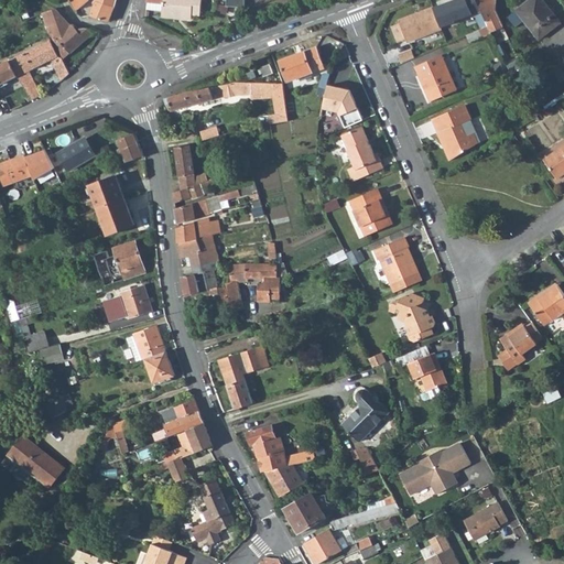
[(71,0),(76,10),(87,0),(71,0)]
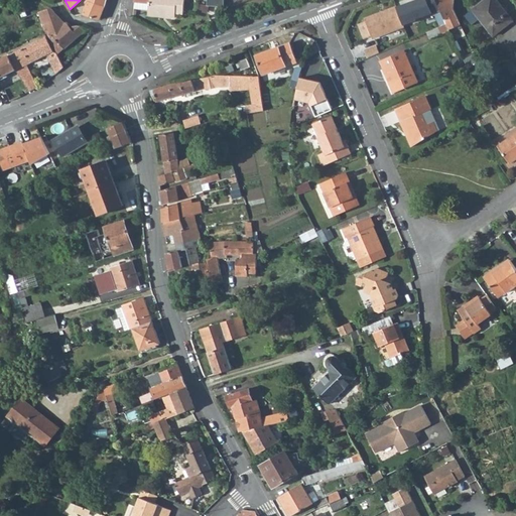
[(184,13),(185,0),(134,0),(134,8),(149,10),(149,14),(161,15),(161,13),(176,14),(177,13),(184,13)]
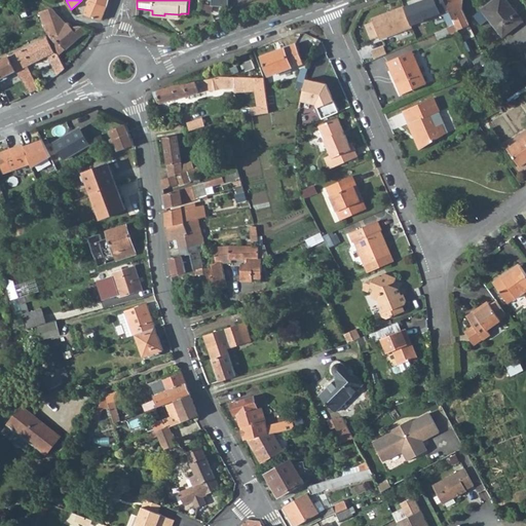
[(462,0),(444,0),(458,30),(470,25),(462,8),(462,0)]
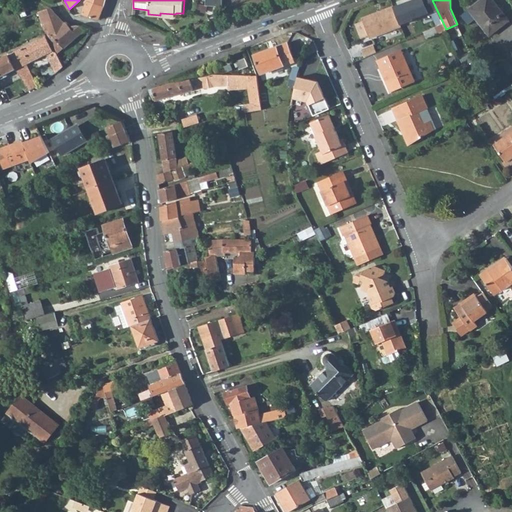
[(509,22),(492,0),(481,0),(469,10),(490,37),(509,22)]
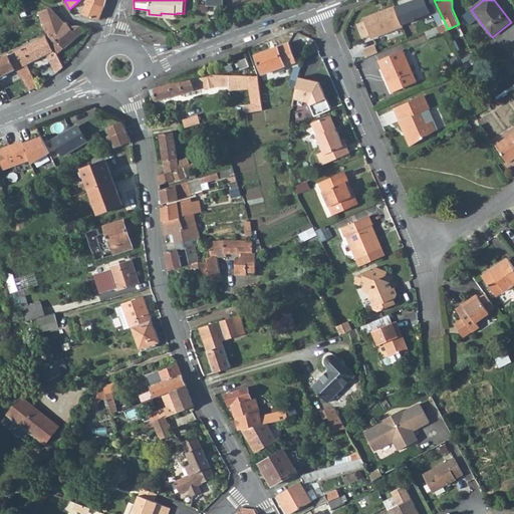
[(103,7),(90,4),(84,3),(85,5),(83,10),(82,14),(98,20),(103,8),(103,7)]
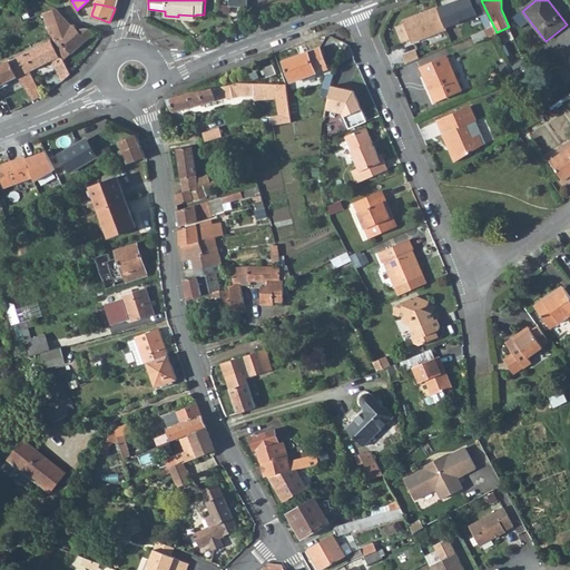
[(55,8),(43,12),(47,22),(48,25),(65,19),(55,8)]
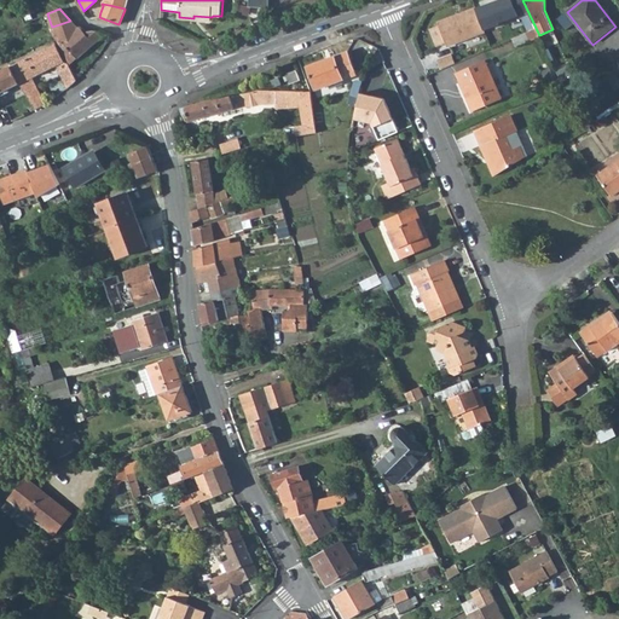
[(468,16),(467,12),(450,18),(451,22),(468,16)]
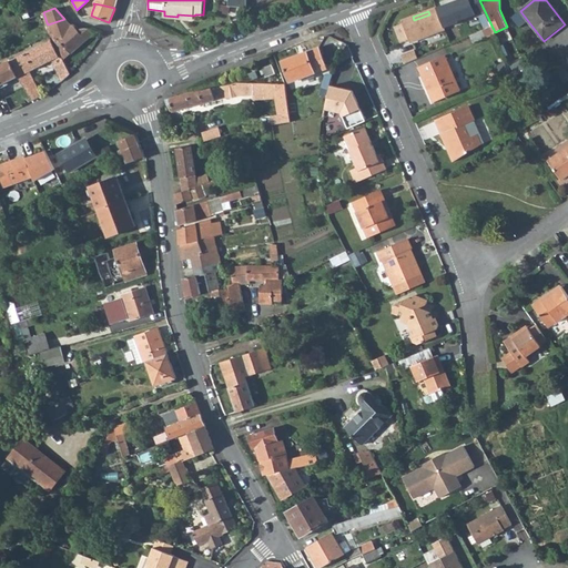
[(414,20),(413,17),(394,23),(395,27),(387,29),(393,46),(401,42),(402,46),(436,32),(429,14),(414,20)]
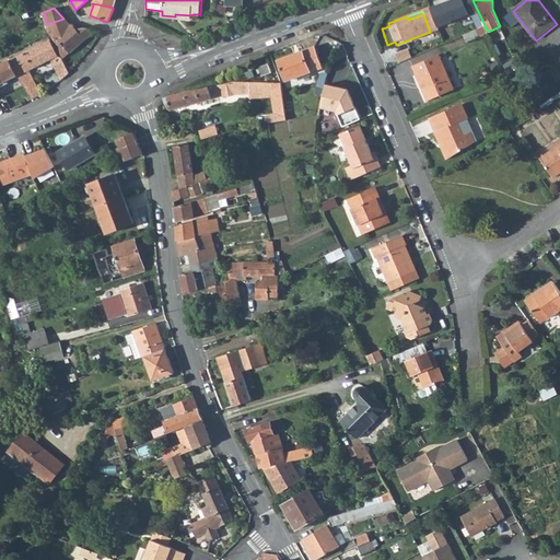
[(78,46),(65,32),(71,25),(68,22),(66,24),(63,19),(47,24),(49,31),(50,34),(51,36),(53,36),(63,58),(69,53),(70,54),(78,46)]
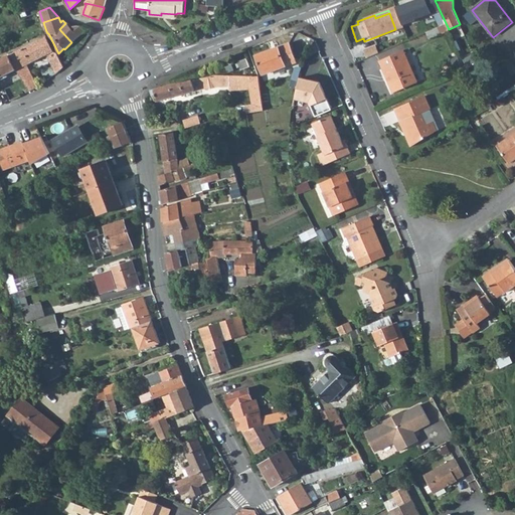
[(71,42),(77,37),(88,28),(78,26),(73,26),(72,28),(66,22),(65,23),(59,29),(71,42)]
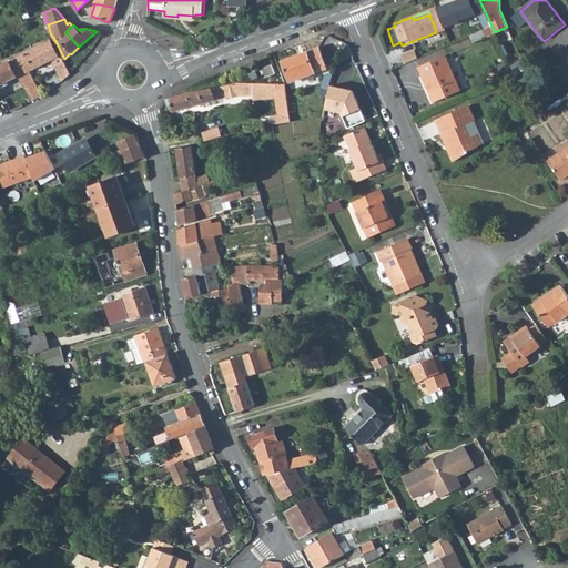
[(28,71),(52,60),(60,74),(62,73),(64,79),(67,78),(70,73),(62,58),(60,58),(58,56),(51,40),(10,60),(18,77),(33,101),(34,100),(39,97),(43,94),(28,71)]
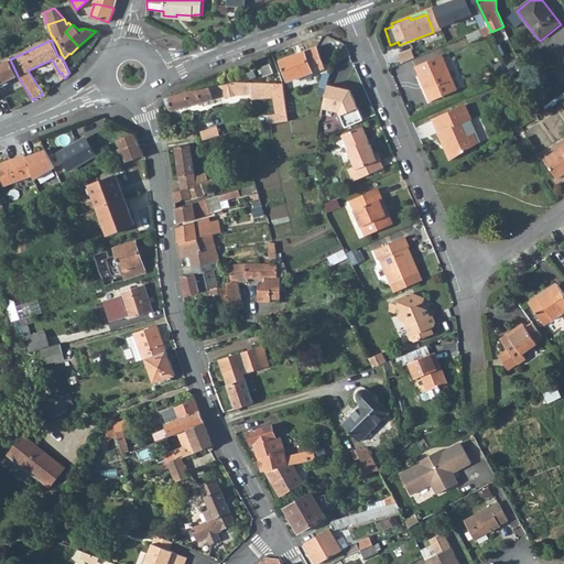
[(325,66),(317,46),(281,61),(289,80),(325,66)]
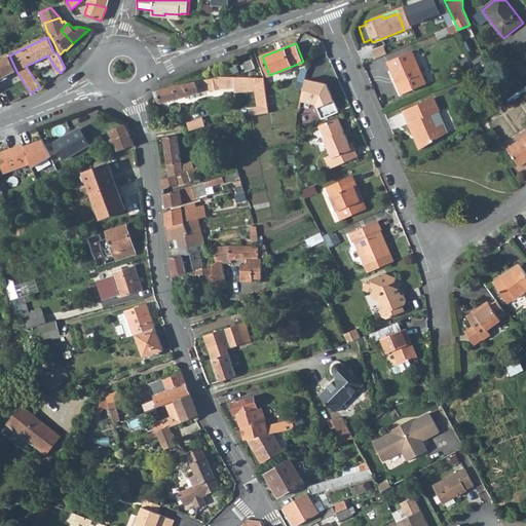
[(425,82),(411,49),(386,61),(401,94),(425,82)]
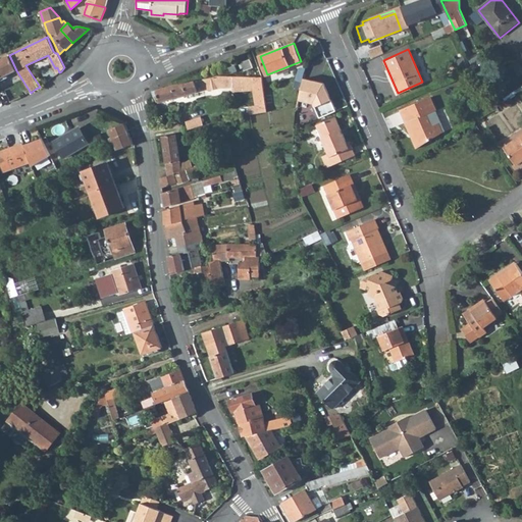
[(0,79),(16,70),(9,55),(0,59),(0,79)]
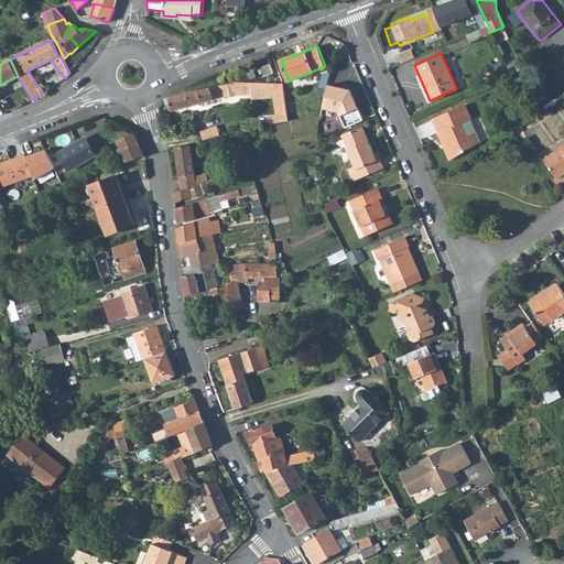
[(274,72),(271,64),(261,67),(264,76),(274,72)]
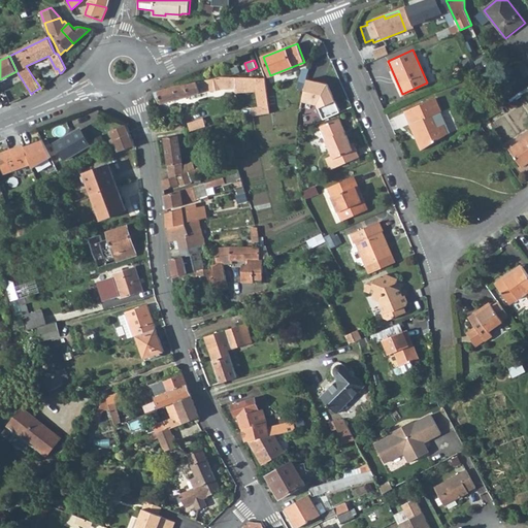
[(195,94),(201,93),(222,88),(266,88),(265,78),(243,77),(221,76),(173,86),(159,90),(162,102),(195,94)]
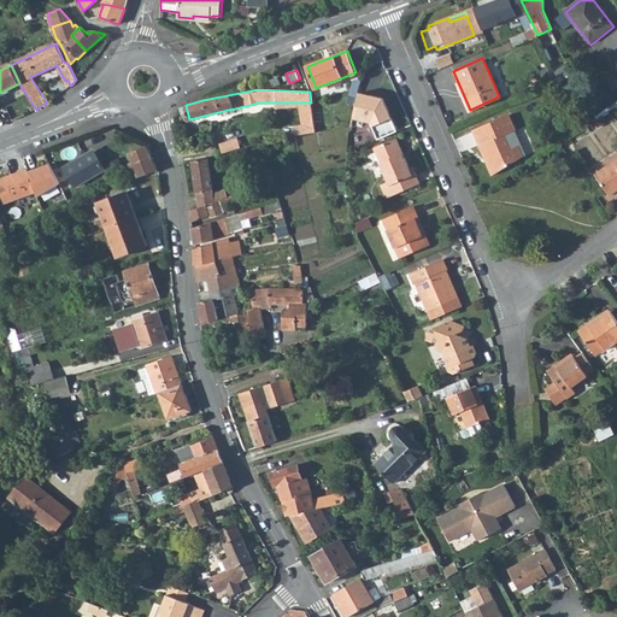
[(357,92),(352,117),(369,122),(376,137),(397,130),(382,98),(357,92)]
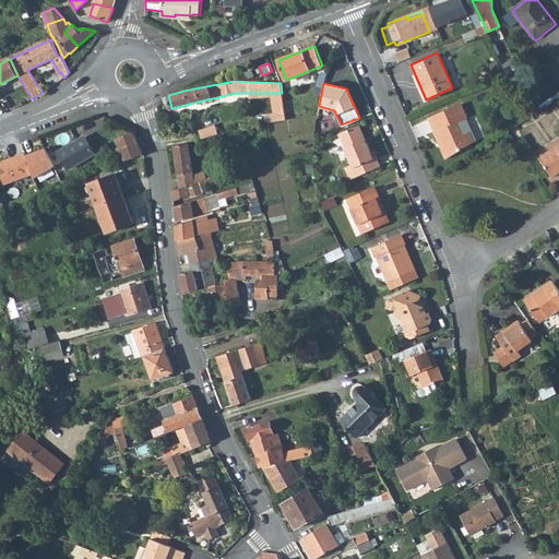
[(467,116),(460,102),(427,116),(443,154),(475,139),(471,130),(475,128),(468,116),(467,116)]
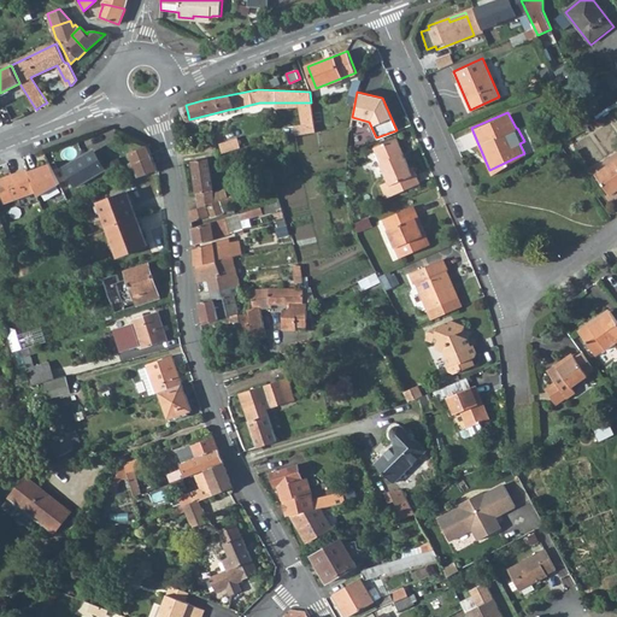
[(295,124),(297,135),(316,131),(315,122),(295,124)]
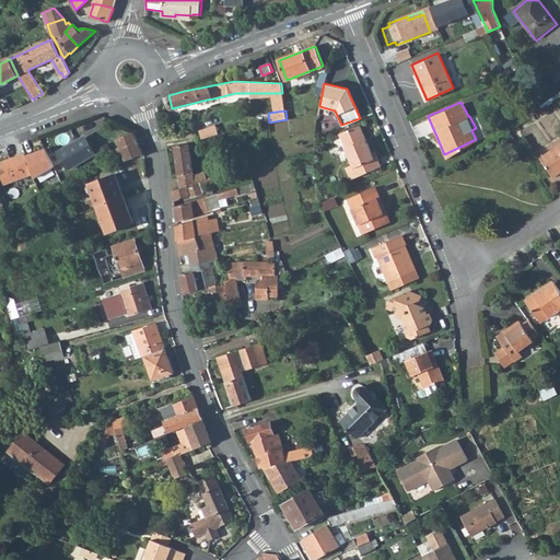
[(210,124),(200,127),(203,138),(213,133),(210,124)]
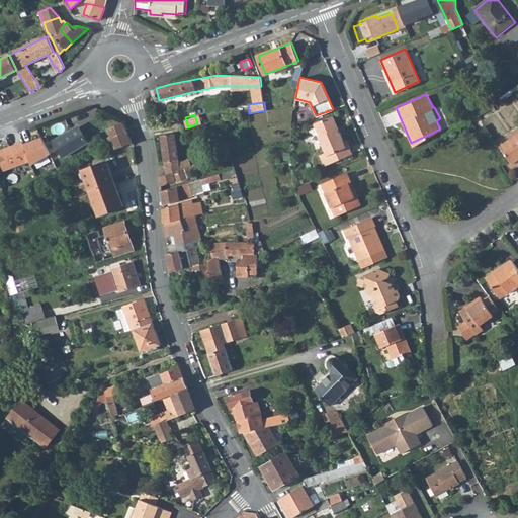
[(344,141),(332,115),(314,123),(326,152),(318,155),(323,166),(352,154),(346,140),(344,141)]
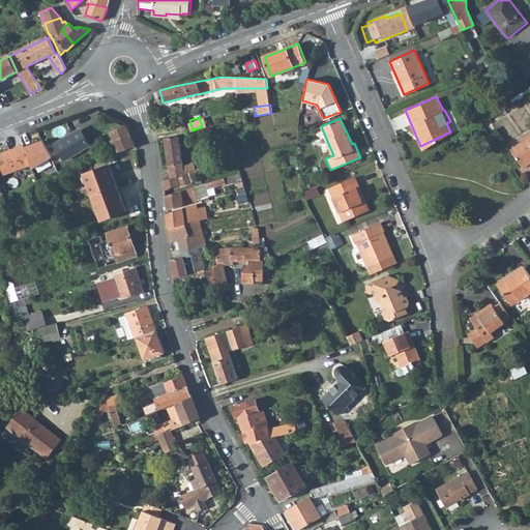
[(113,140),(118,153),(135,147),(126,125),(110,131),(113,140)]
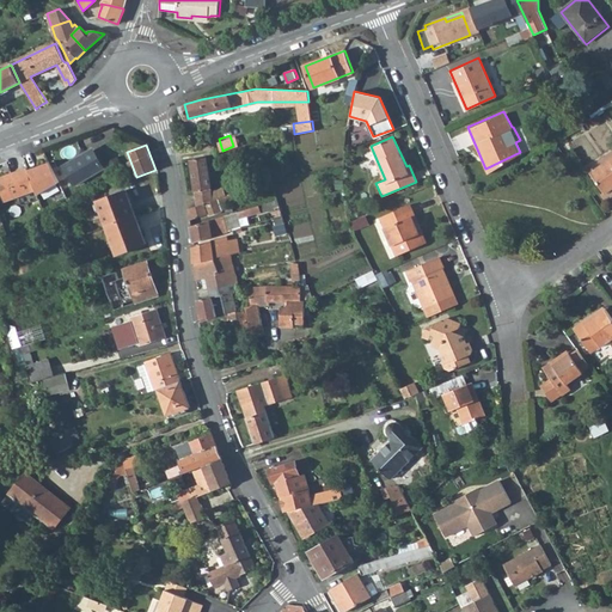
[(85,151),(89,155),(98,151),(95,146),(85,151)]
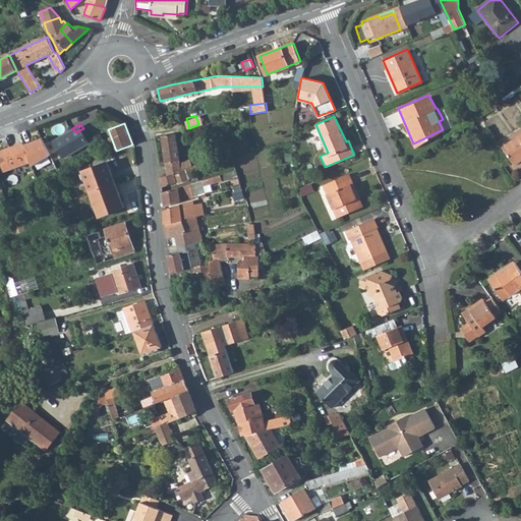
[(75,132),(72,128),(55,139),(65,158),(92,142),(83,128),(75,132)]
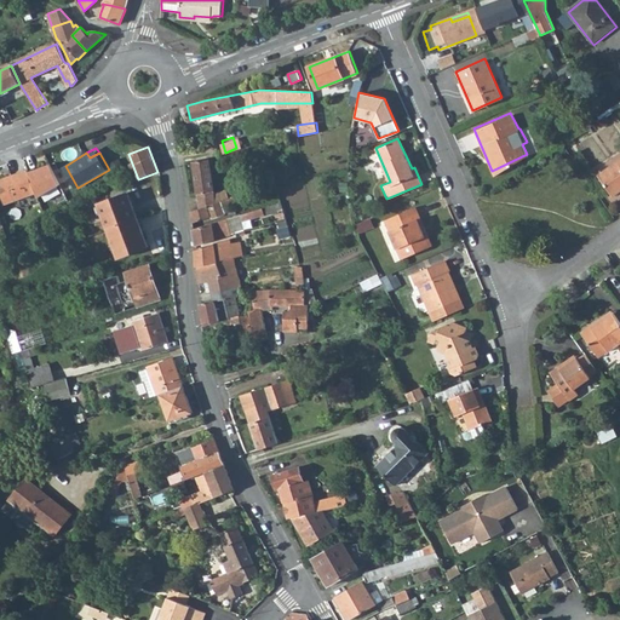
[(210,159),(194,161),(201,208),(230,199),(237,196),(235,190),(228,193),(227,190),(216,194),(212,165),(214,164),(213,159),(211,160),(210,159)]
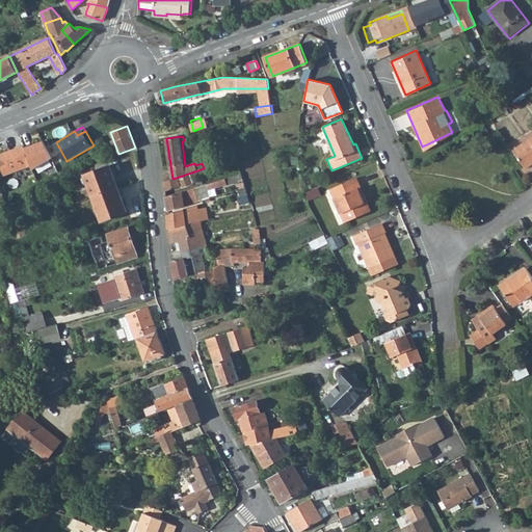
[(531,163),(531,136),(513,150),(526,167),(531,163)]
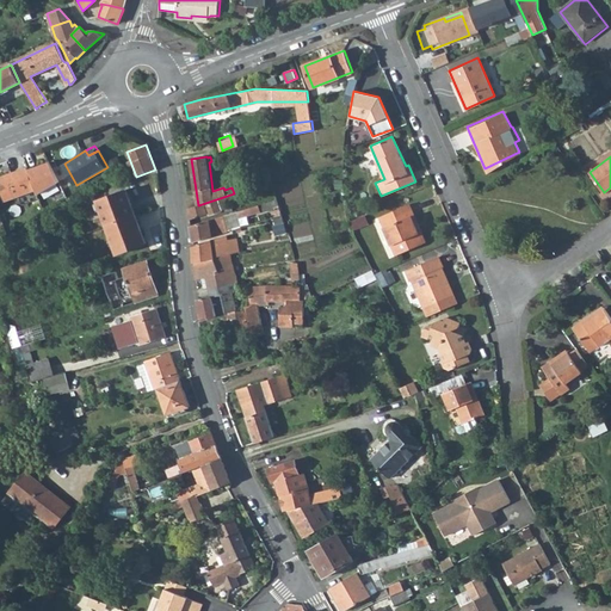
[(36,189),(28,167),(0,177),(0,186),(5,201),(36,189)]
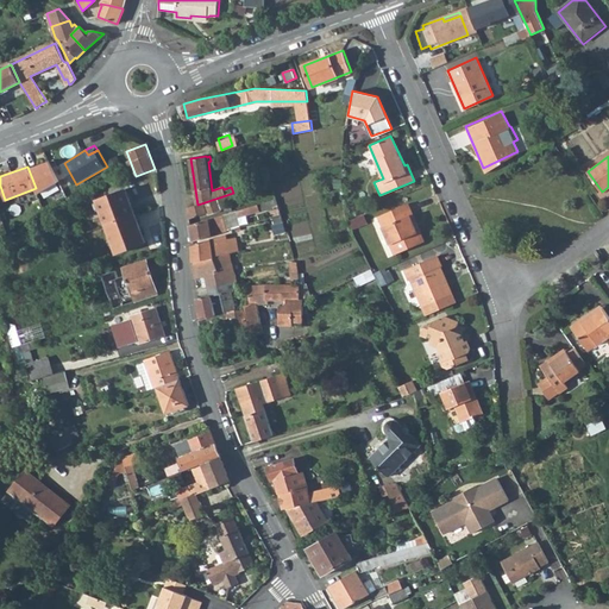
[(259,190),(274,186),(271,180),(258,184),(259,190)]
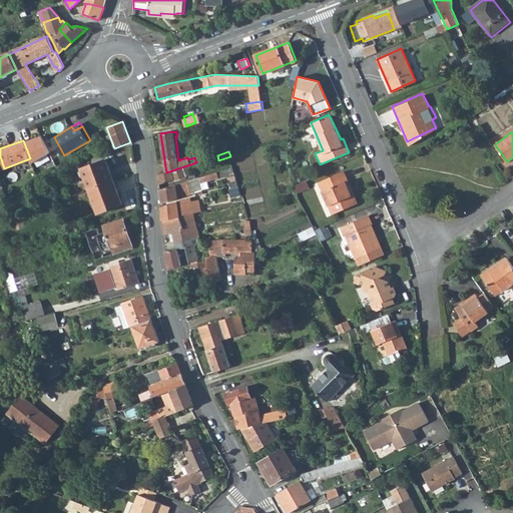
[(205,163),(206,164),(218,160),(217,155),(204,159),(205,163)]
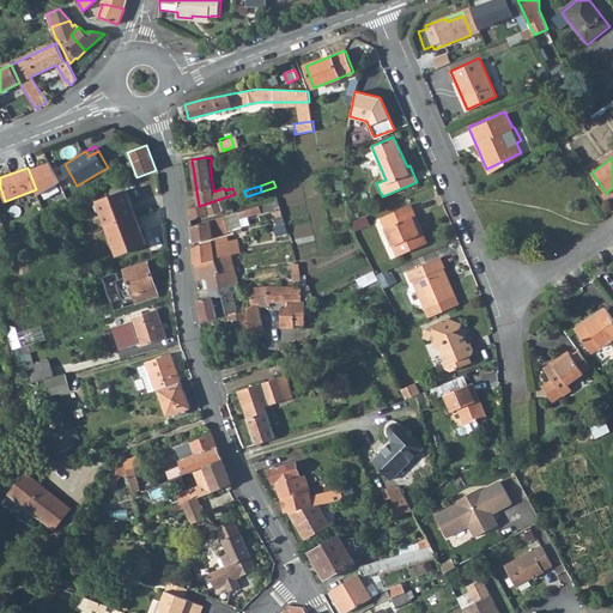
[(127,190),(97,201),(107,226),(135,214),(127,190)]
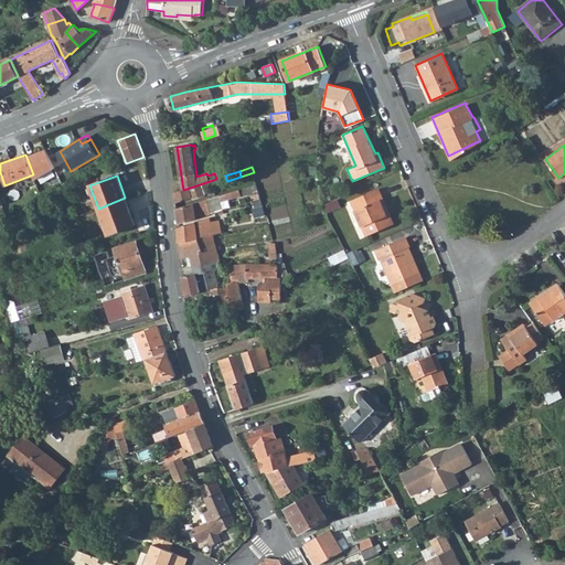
[(225,176),(216,179),(210,181),(212,185),(226,180),(225,176)]
